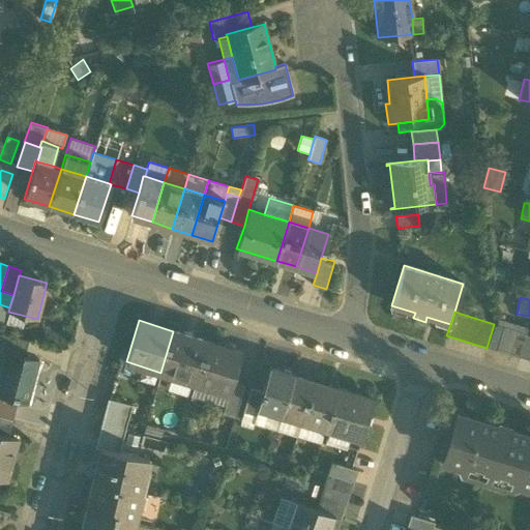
[(494,324),(487,348),(496,350),(503,326),(494,324)]
